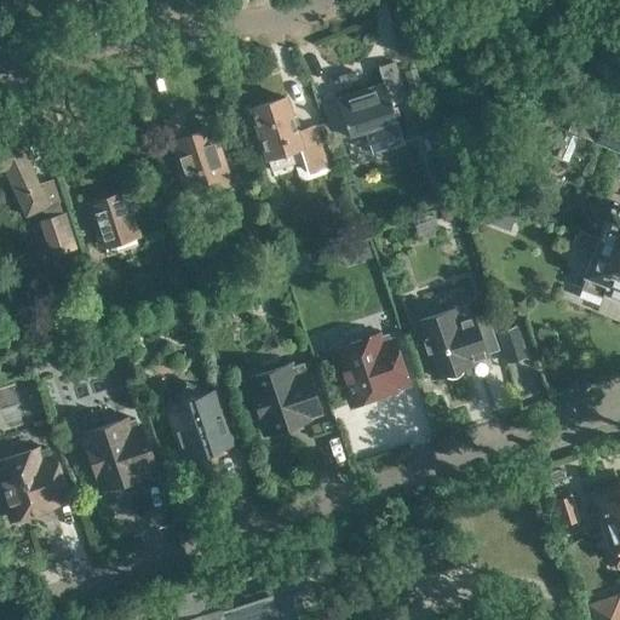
[(322,103),(328,122),(332,135),(333,138),(349,133),(350,136),(363,131),(371,151),(403,141),(396,120),(390,104),(407,97),(395,61),(377,65),(382,84),(338,97),(338,98),(322,103)]
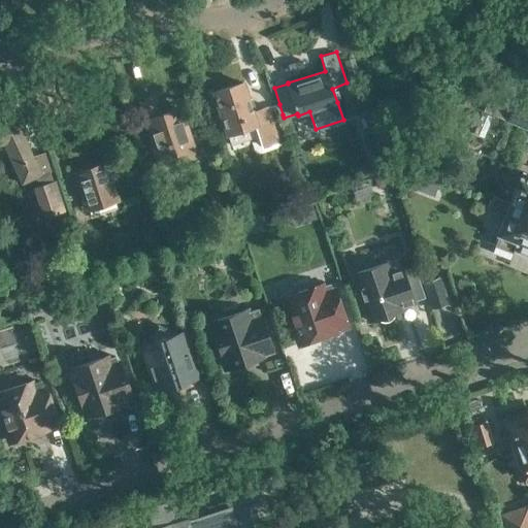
[(278,116),(283,114),(279,104),(269,107),(268,106),(253,111),(243,81),(213,92),(231,144),(258,136),(262,149),(281,142),(281,140),(287,138),(278,116)]
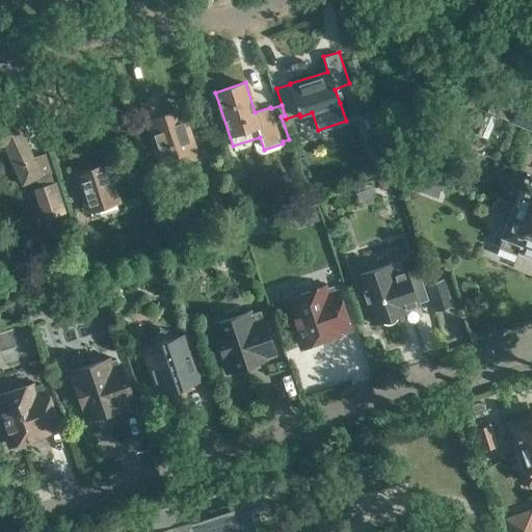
[(510,123),(531,131),(531,110),(517,104),(517,105),(494,95),(487,112),(510,122),(510,123)]
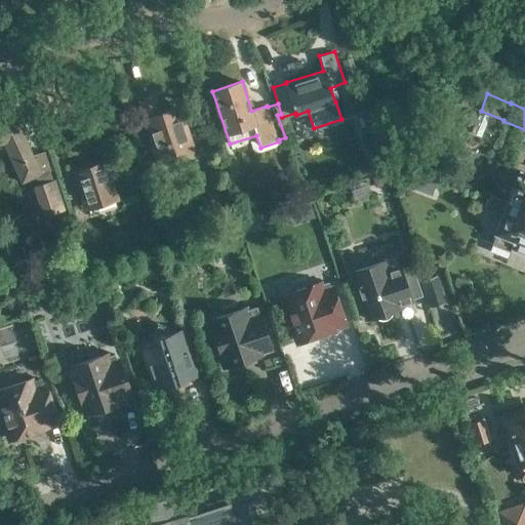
[(160,163),(192,152),(178,108),(158,115),(152,94),(138,98),(160,163)]
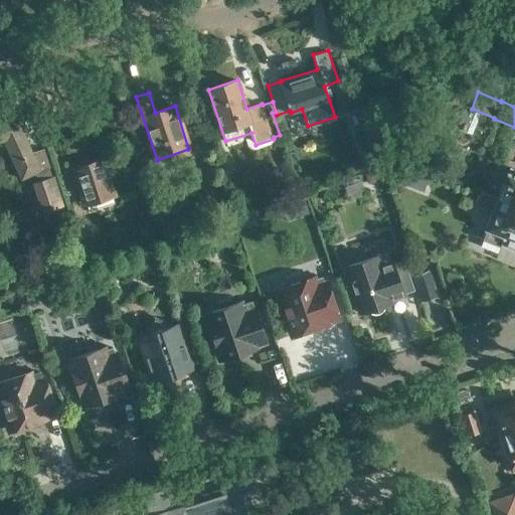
[(24,134),(27,133),(20,111),(0,117),(0,141),(3,141),(21,180),(35,173),(38,180),(31,183),(41,212),(63,205),(53,176),(51,176),(48,168),(49,167),(43,149),(32,152),(24,134)]
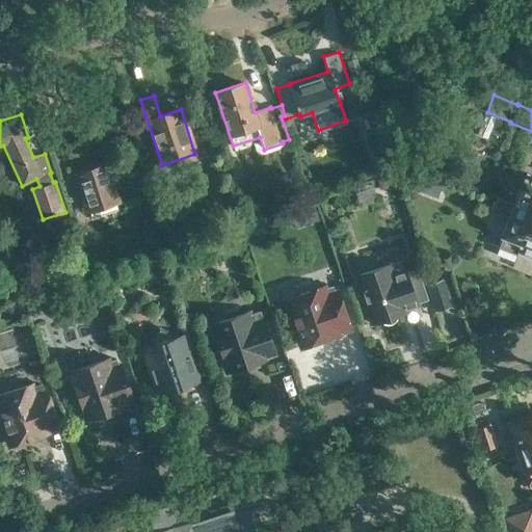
[(114,182),(118,180),(111,162),(76,175),(88,212),(122,202),(114,182)]
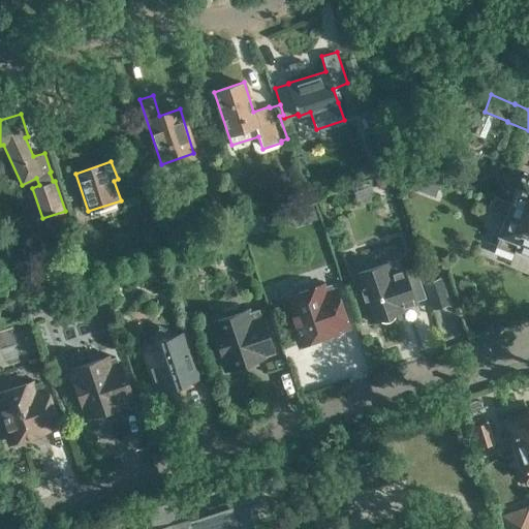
[(391,185),(387,172),(374,176),(378,189),(391,185)]
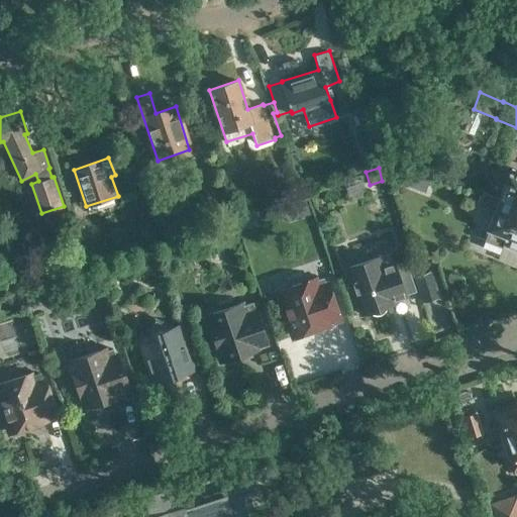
[(505,200),(516,204),(516,172),(513,171),(507,185),(510,187),(505,200)]
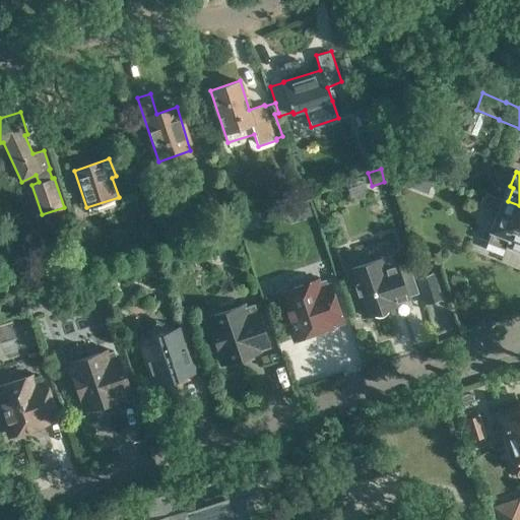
[(519,205),(508,201),(506,200),(493,234),(490,243),(519,254),(519,205)]
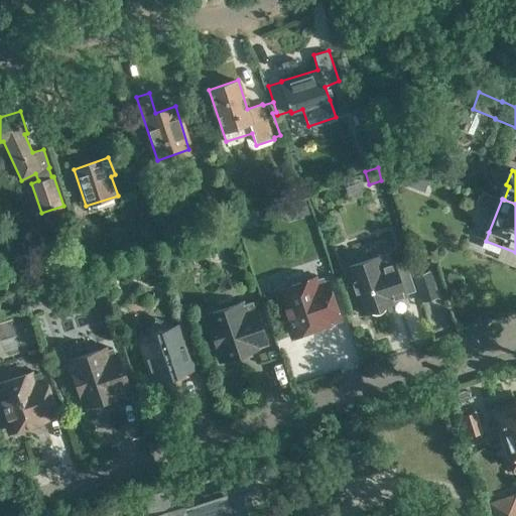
[(299,202),(303,216),(309,214),(305,200),(299,202)]
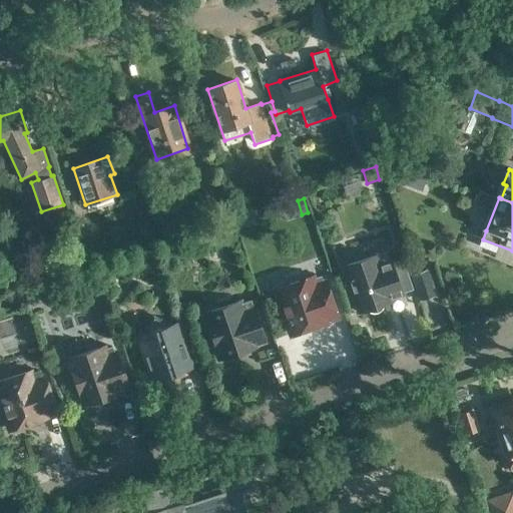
[(387,251),(375,255),(344,266),(360,311),(390,301),(389,297),(413,289),(403,259),(394,262),(393,259),(390,260),(387,251)]
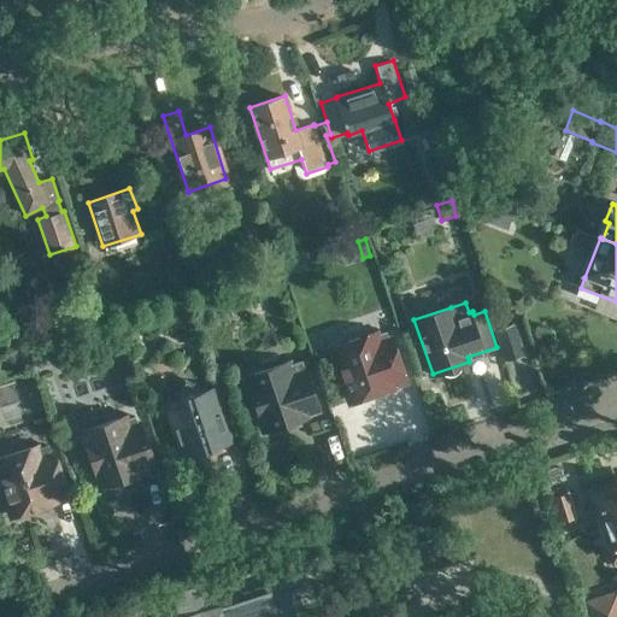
[(513,322),(495,329),(505,360),(524,354),(513,322)]
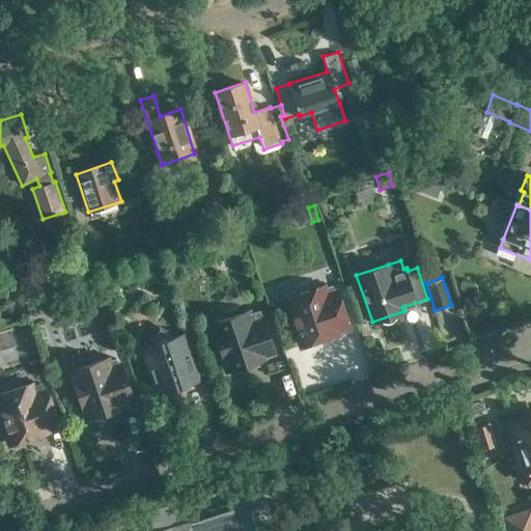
[(336,330),(347,326),(337,292),(334,294),(332,285),(323,288),(322,286),(286,298),(302,345),(337,333),(336,330)]
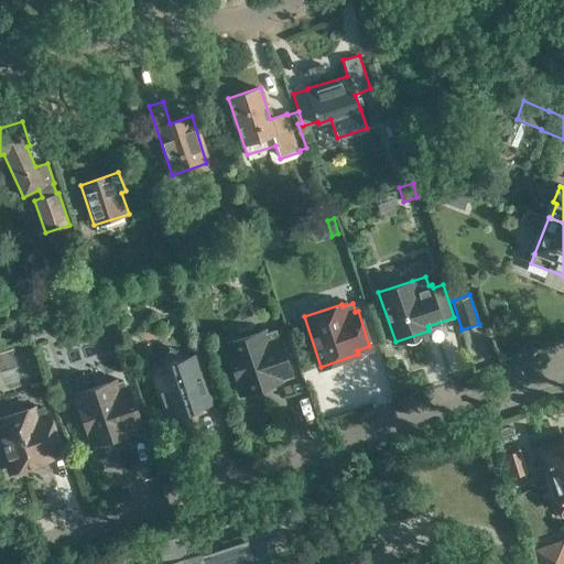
[(278,378),(291,373),(275,329),(263,334),(262,331),(225,344),(241,393),(279,381),(278,378)]
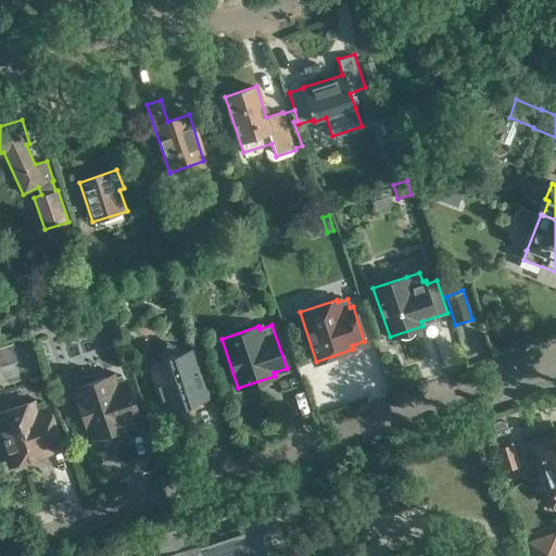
[(164,413),(210,397),(196,356),(165,341),(150,371),(164,413)]
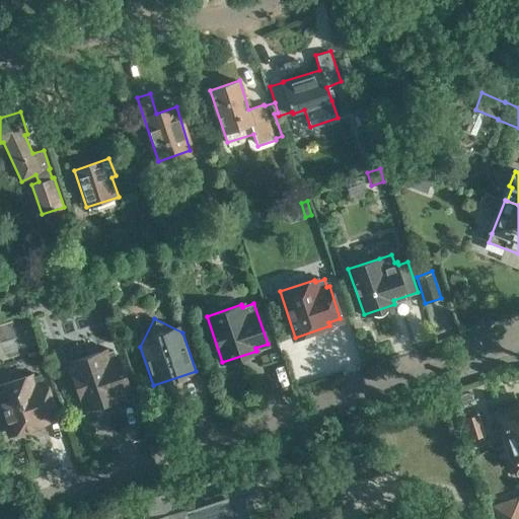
[(118,393),(129,389),(118,357),(116,358),(113,350),(103,353),(103,351),(68,363),(84,409),(119,397),(118,393)]
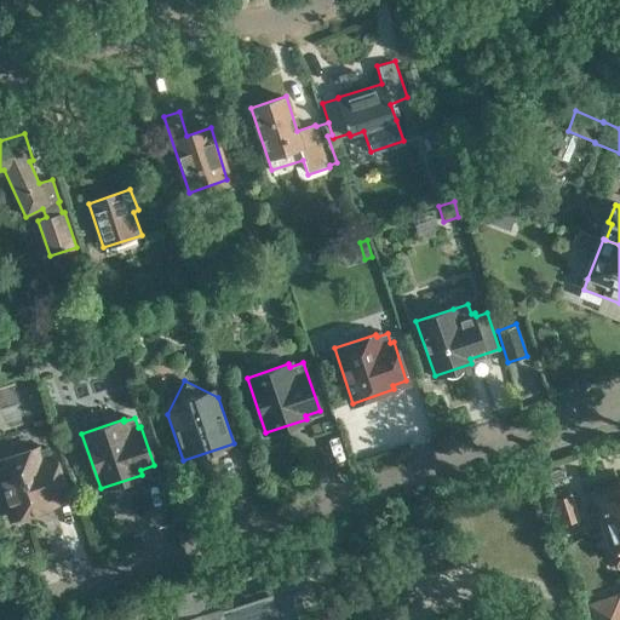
[(52,500),(67,495),(53,457),(51,457),(47,448),(36,452),(35,449),(0,460),(0,481),(12,518),(53,504),(52,500)]
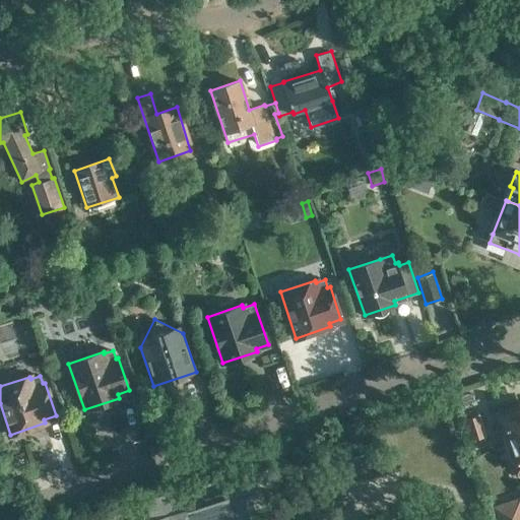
[(500,416),(509,445),(519,440),(519,408),(510,412),(500,416)]
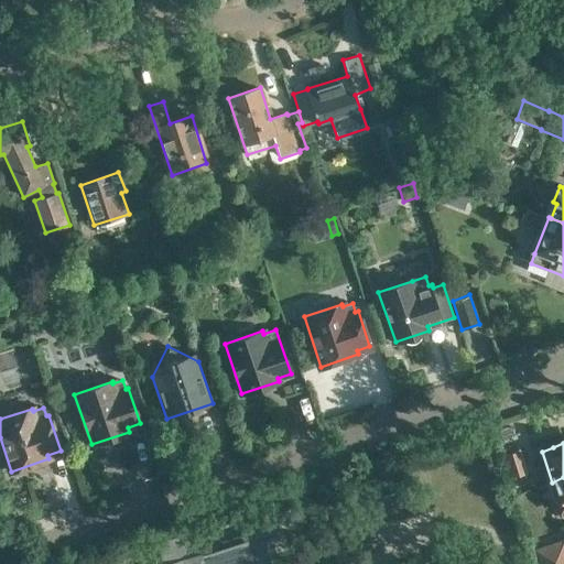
[(505,455),(511,477),(527,473),(519,451),(505,455)]
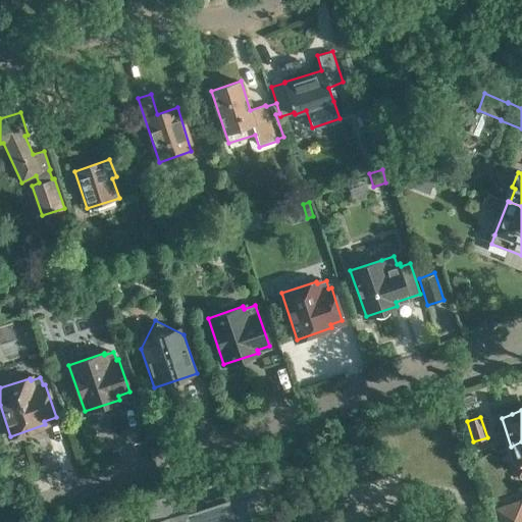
[(521,441),(511,447),(521,480),(521,441)]
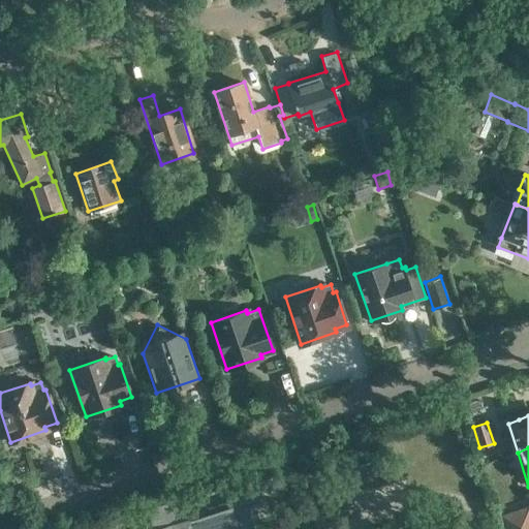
[(186,528),(186,526),(175,528),(254,528),(250,514),(267,508),(261,491),(207,508),(208,512),(212,525),(199,528),(186,528)]
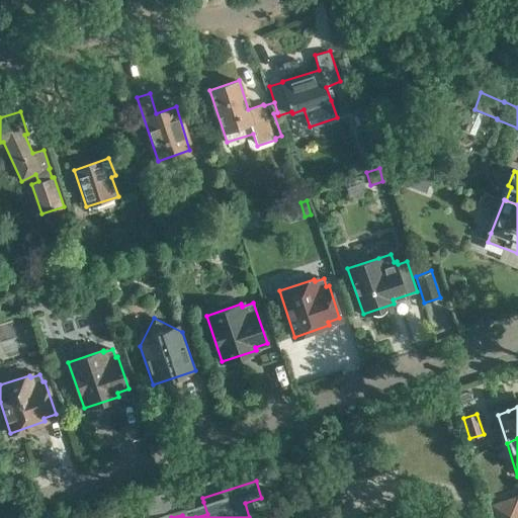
[(517,495),(490,504),(494,517),(499,517),(517,512),(517,495)]
